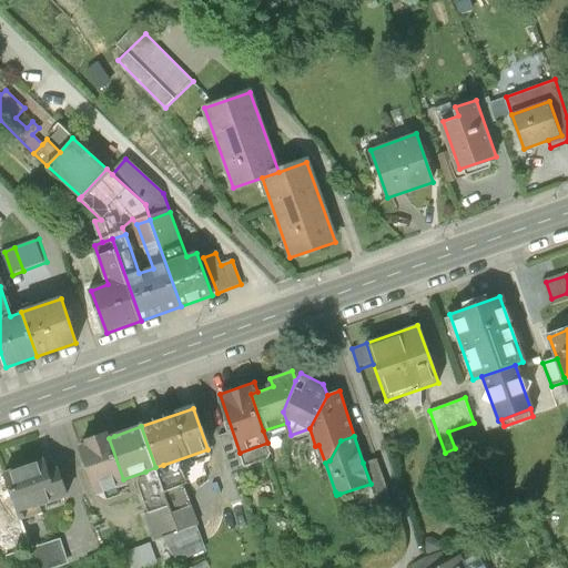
[(125,485),(123,479),(109,438),(80,448),(88,472),(97,494),(125,485)]
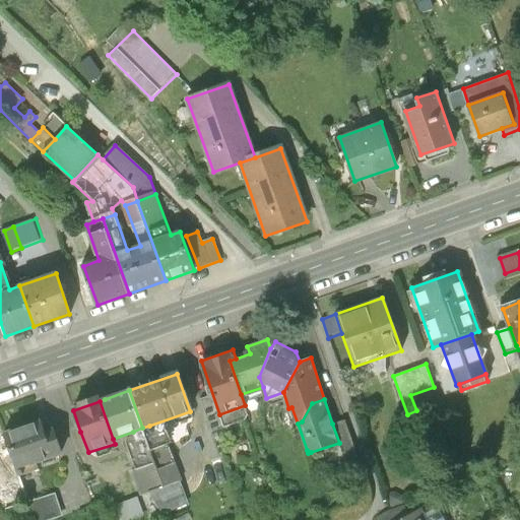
[(345,419),(332,424),(339,443),(346,465),(360,461),(345,419)]
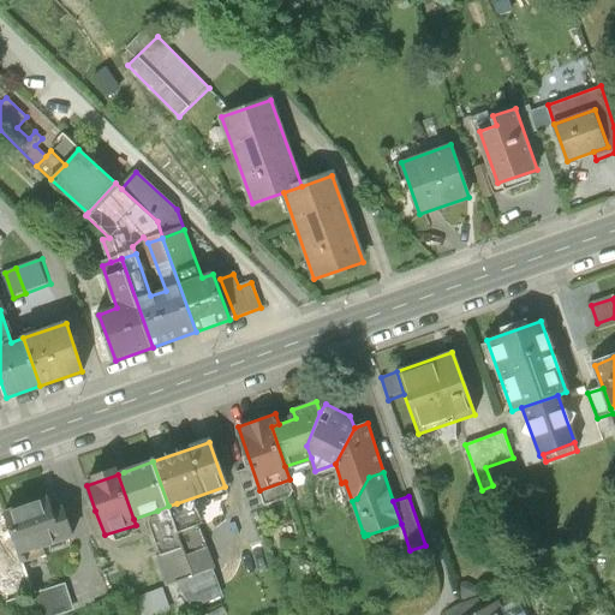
[(61,507),(52,511),(47,499),(4,513),(18,555),(43,547),(61,541),(61,539),(72,536),(61,507)]
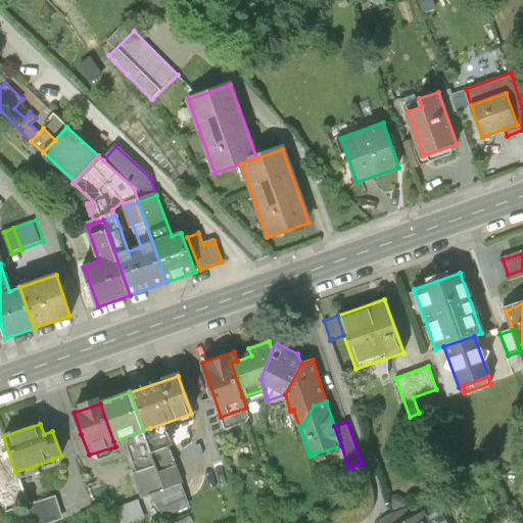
[(152,434),(150,428),(143,430),(164,490),(178,485),(159,433),(155,433),(152,434)]
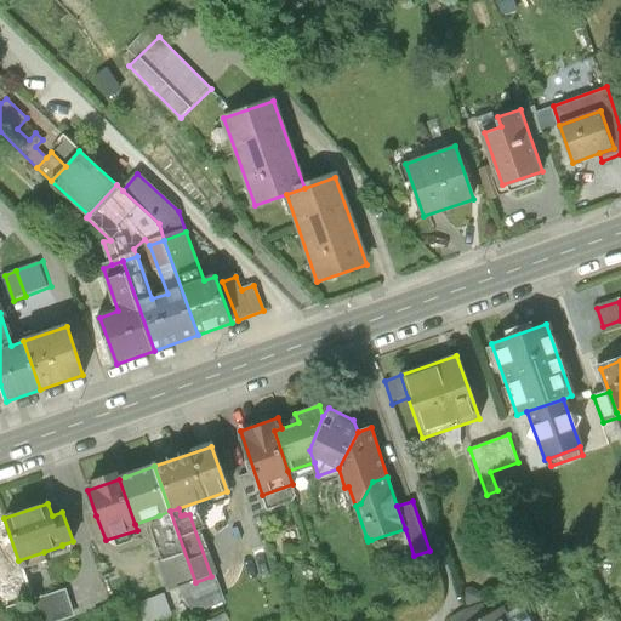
[(158,562),(167,592),(177,588),(195,582),(170,511),(159,516),(160,520),(152,524),(149,527),(161,560),(158,562)]
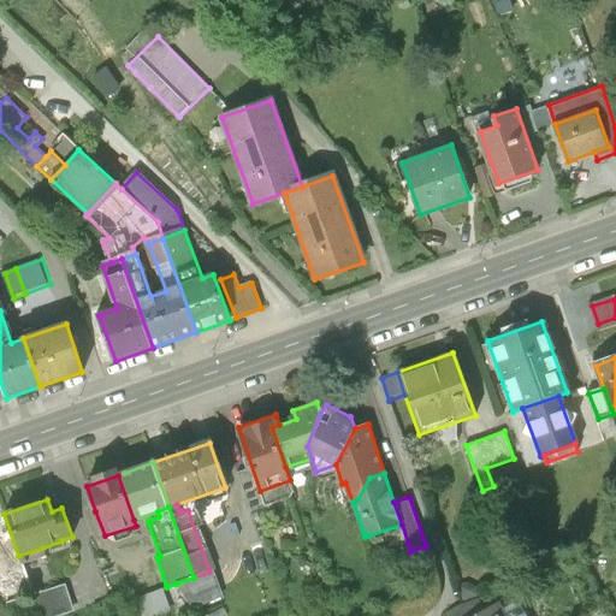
[(46,556),(43,548),(18,556),(22,564),(46,556)]
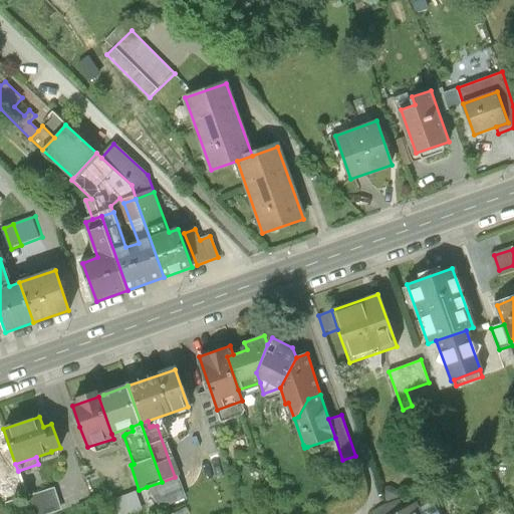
[(162,482),(147,487),(161,507),(183,499),(175,477),(162,482)]
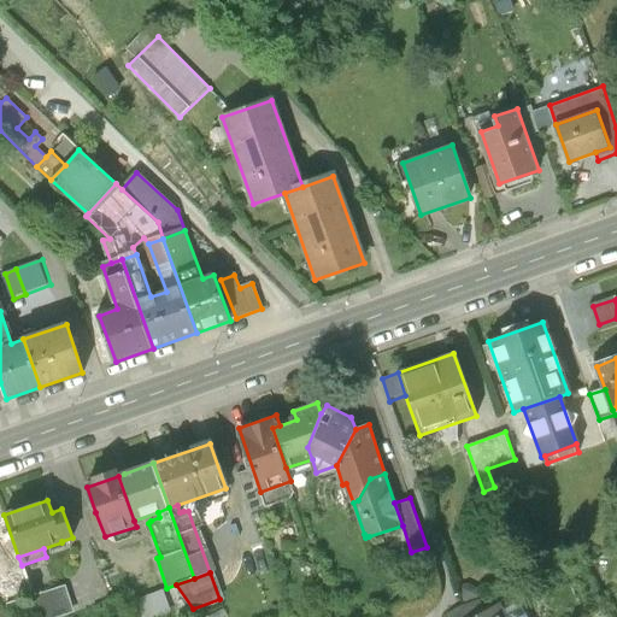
[(62,587),(33,597),(39,616),(62,616),(70,615),(62,587)]
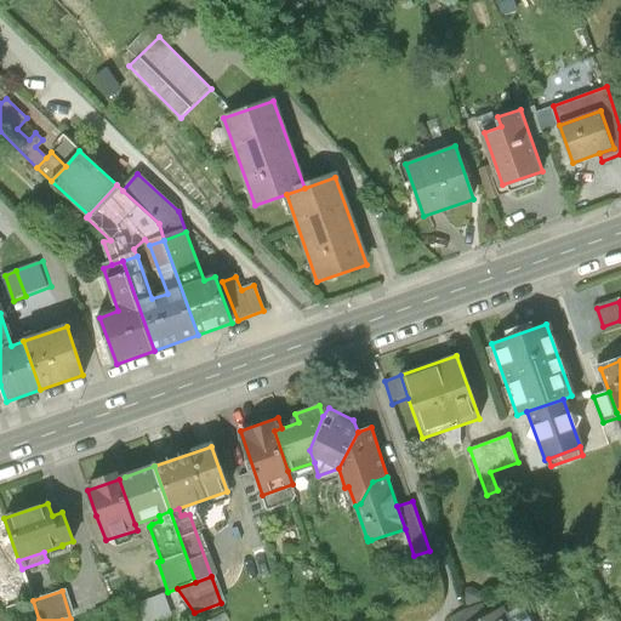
[(137,604),(142,620),(163,620),(171,619),(164,596),(137,604)]
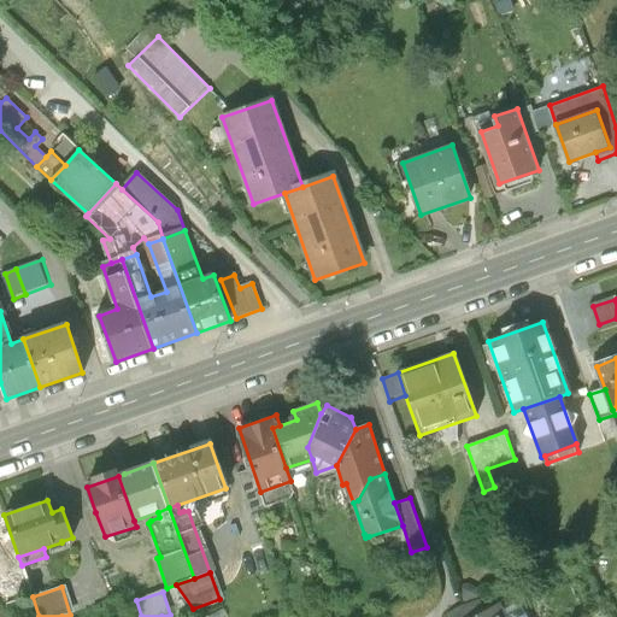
[(450,616),(474,616),(483,612),(477,601),(450,616)]
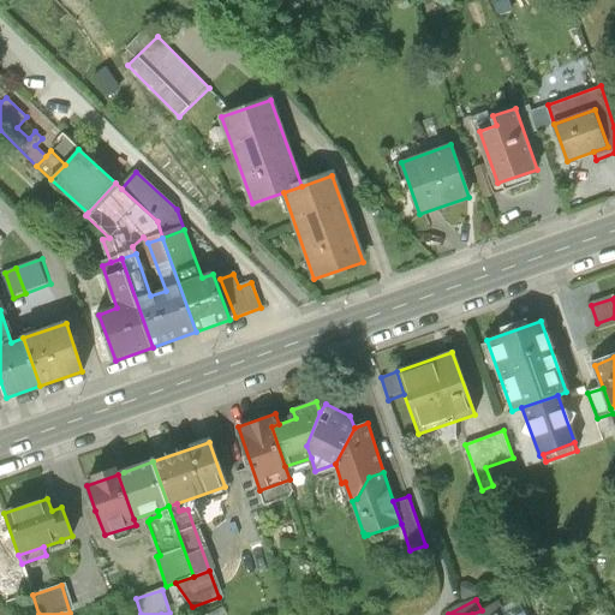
[(503,614),(497,602),(482,610),(472,614),(503,614)]
